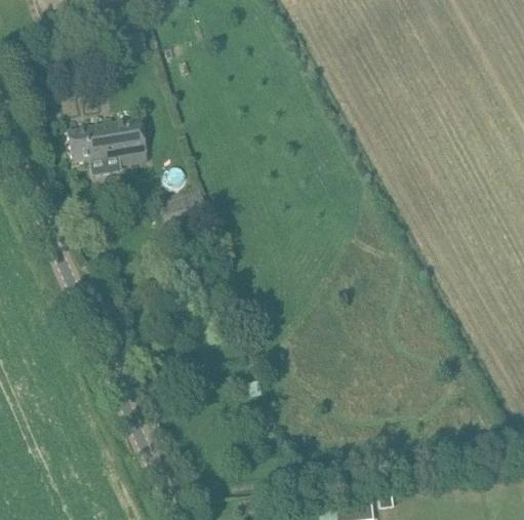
[(85,127),(65,130),(71,162),(89,159),(91,173),(122,168),(121,164),(119,154),(146,150),(140,118),(85,127)]
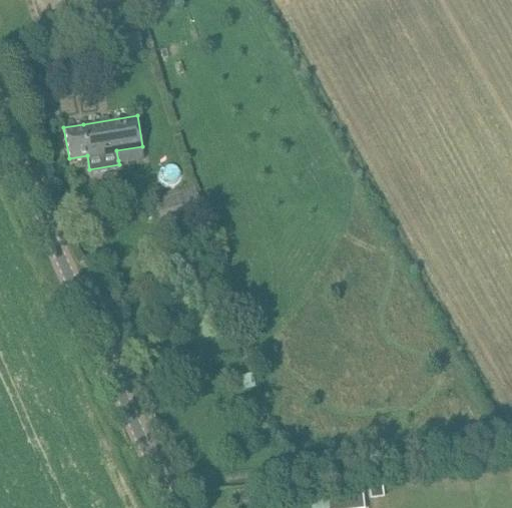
[(381,479),(367,480),(369,496),(382,494),(381,479)]
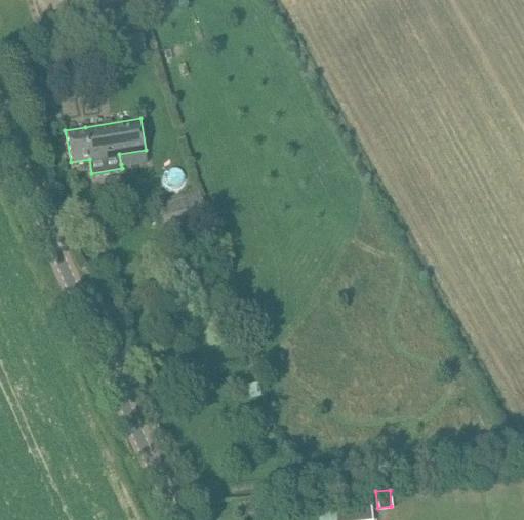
[(369,493),(333,497),(335,519),(357,519),(371,518),(369,493)]
